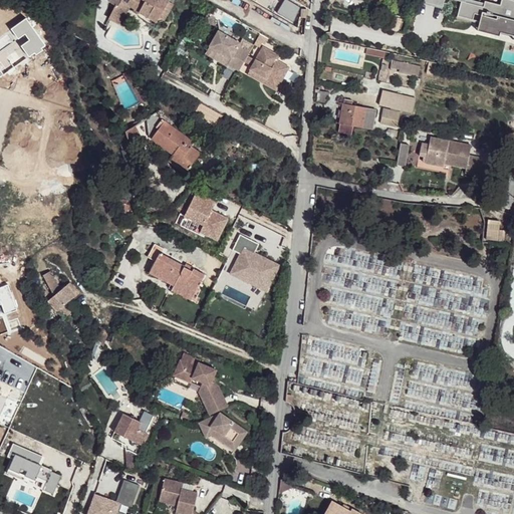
[(119,0),(121,1),(109,19),(119,26),(132,7),(148,17),(150,14),(160,20),(160,19),(171,2),(167,0),(158,0),(158,1),(156,0),(119,0)]
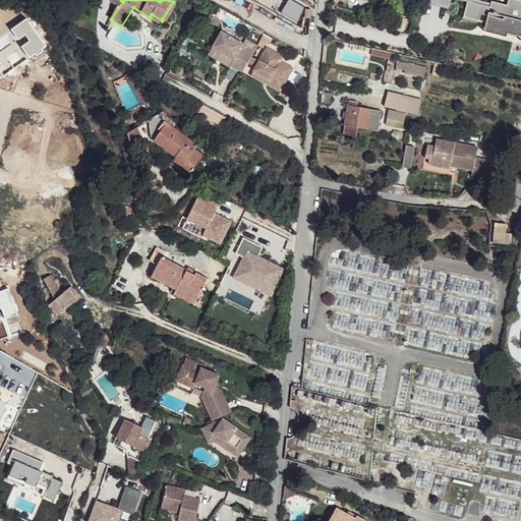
[(427,0),(449,6),(450,0),(457,0),(467,3),(464,15),(480,20),(480,14),(489,16),(489,12),(506,16),(520,19),(520,0),(508,0),(507,4),(493,0),(490,2),(482,0),(427,0)]
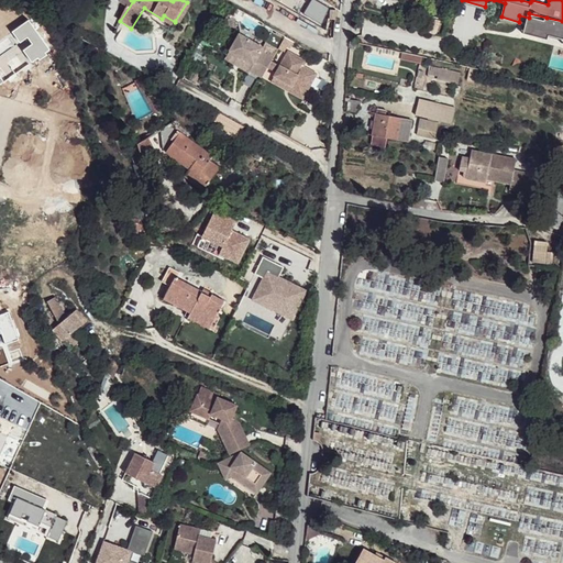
[(187,2),(175,21),(180,23),(191,6),(187,2)]
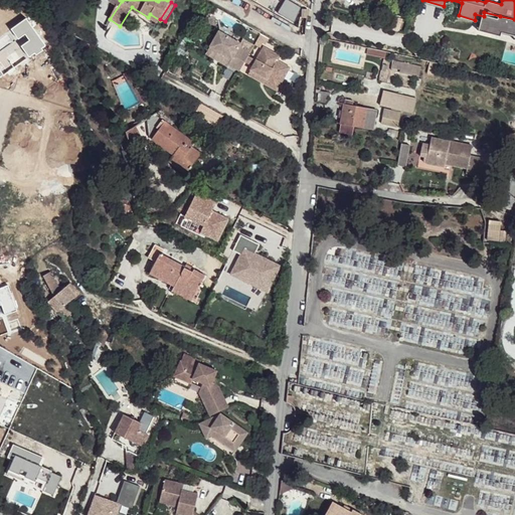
[(277,23),(294,34),(299,13),(286,5),(277,23)]
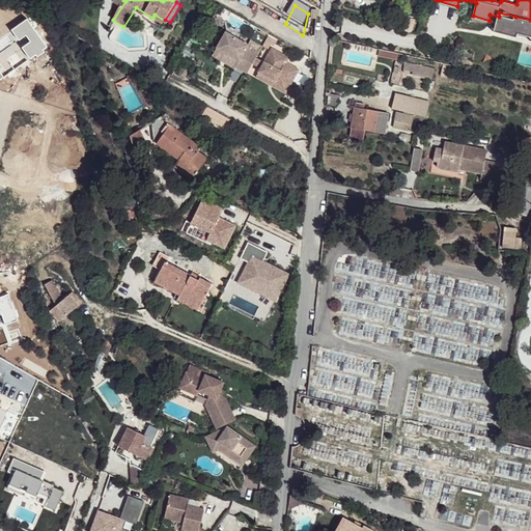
[(410,23),(414,10),(401,6),(397,19),(410,23)]
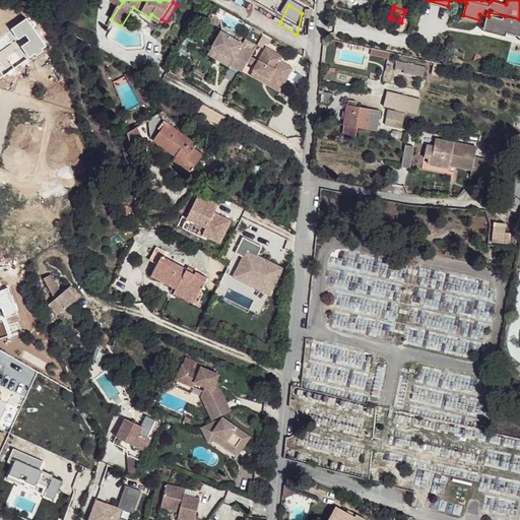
[(149,17),(159,23),(161,20),(151,14),(149,17)]
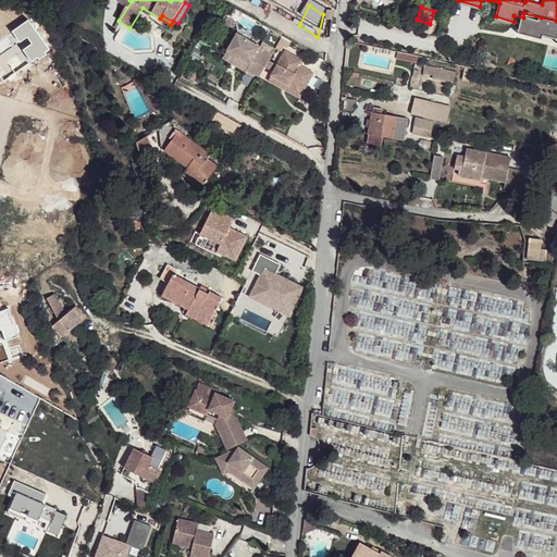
[(232,31),(223,26),(219,35),(227,39),(232,31)]
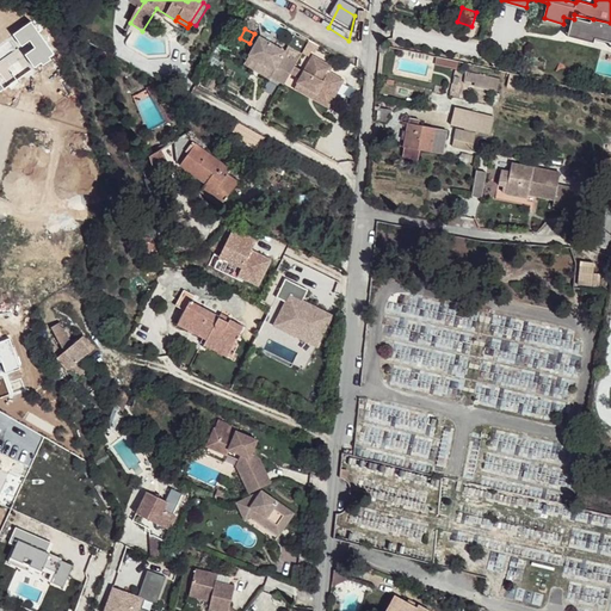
[(290,49),(265,36),(255,55),(279,69),(277,75),(290,82),(292,76),(297,68),(298,65),(287,57),(290,49)]
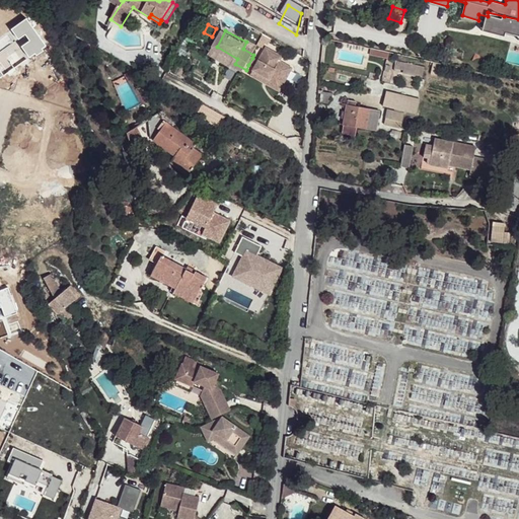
[(272,39),(264,33),(258,45),(263,48),(266,44),(269,45),(272,39)]
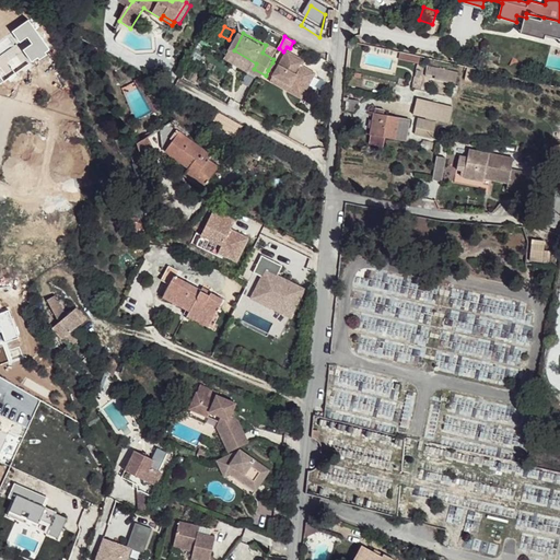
[(234,50),(230,58),(253,71),(254,69),(256,63),(234,50)]
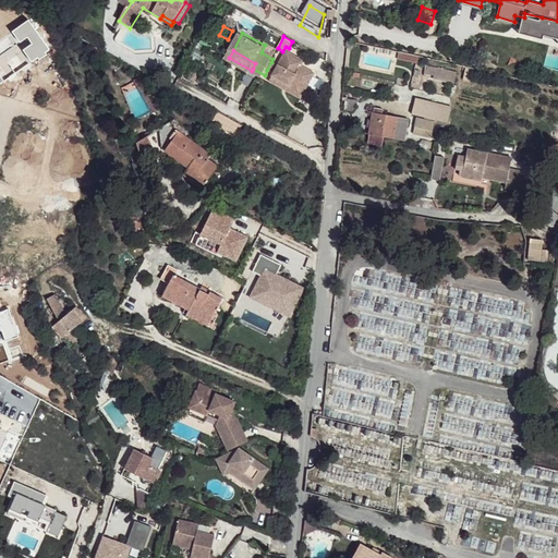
[(419,55),(399,50),(397,57),(417,61),(419,55)]
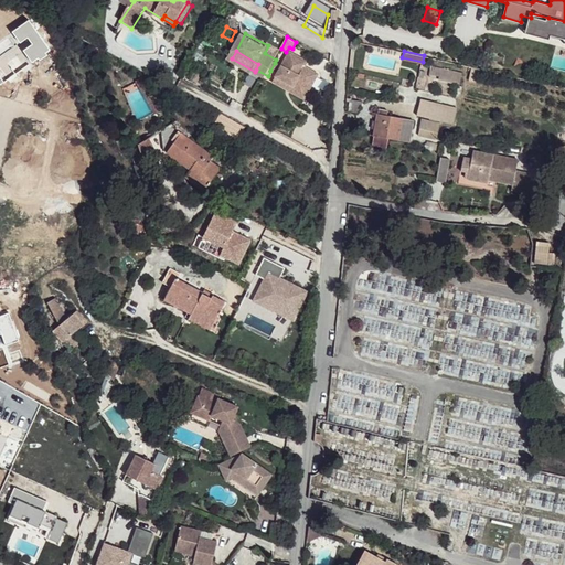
[(309,62),(291,52),(284,67),(279,75),(276,82),(290,89),(291,85),(304,92),(307,84),(312,86),(319,75),(306,67),(309,62)]
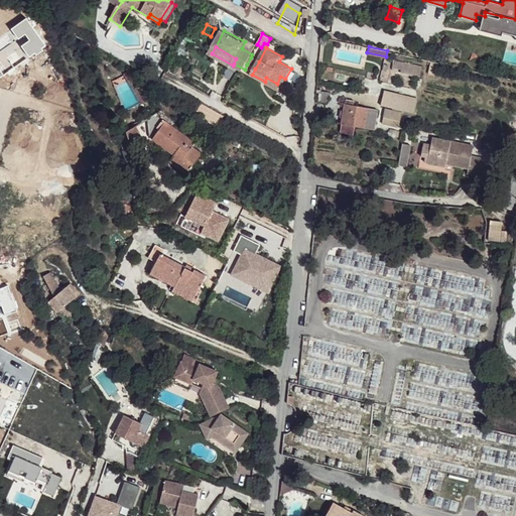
[(259,61),(251,57),(247,65),(255,69),(259,61)]
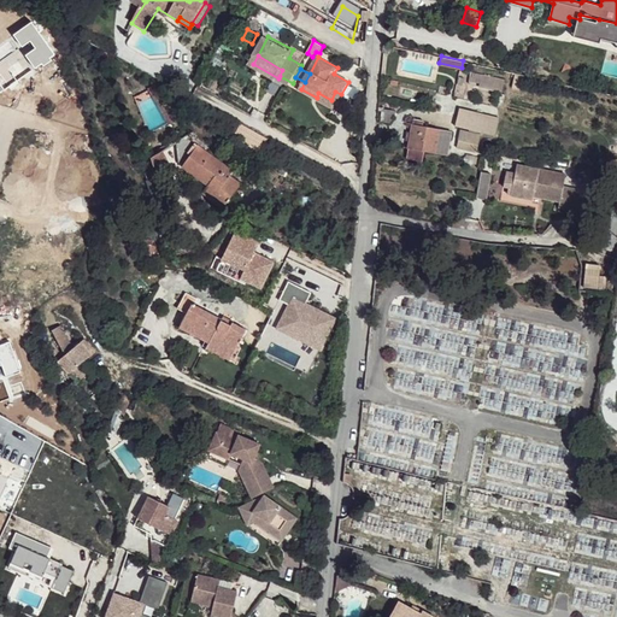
[(471,70),(469,80),(480,81),(479,86),(503,90),(505,78),(471,70)]
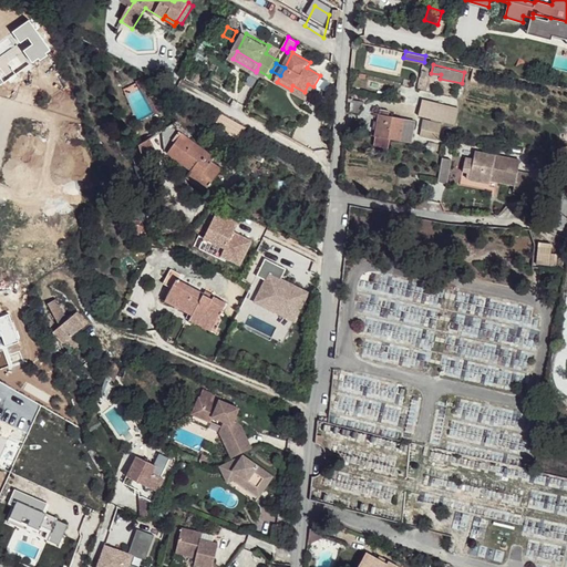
[(156,114),(166,109),(142,78),(137,81),(156,114)]
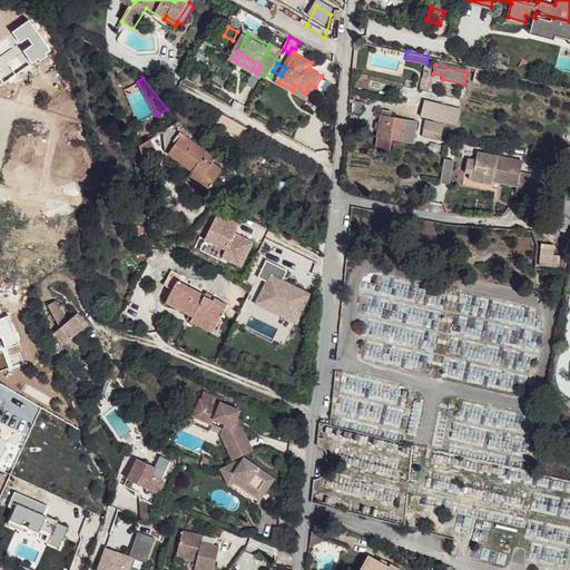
[(294,86),(293,90),(308,99),(315,87),(310,85),(306,92),(294,86)]
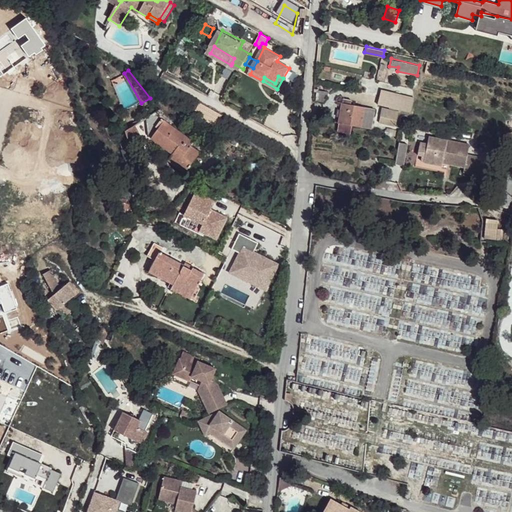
[(403,106),(405,106),(407,99),(408,93),(388,89),(387,98),(386,102),(393,104),(395,104),(403,106)]
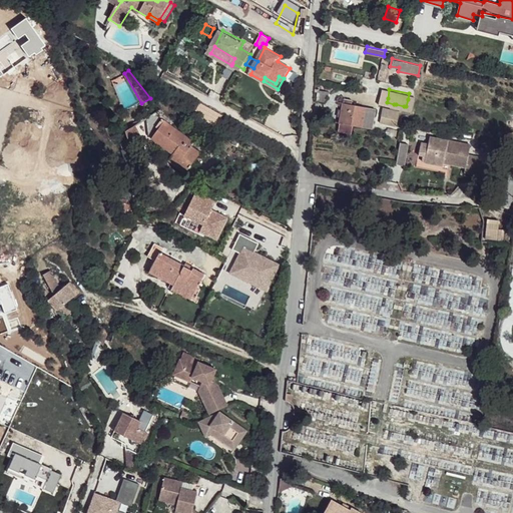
[(350,124),(373,129),(377,109),(352,104),(353,100),(345,99),(340,127),(350,129),(350,124)]
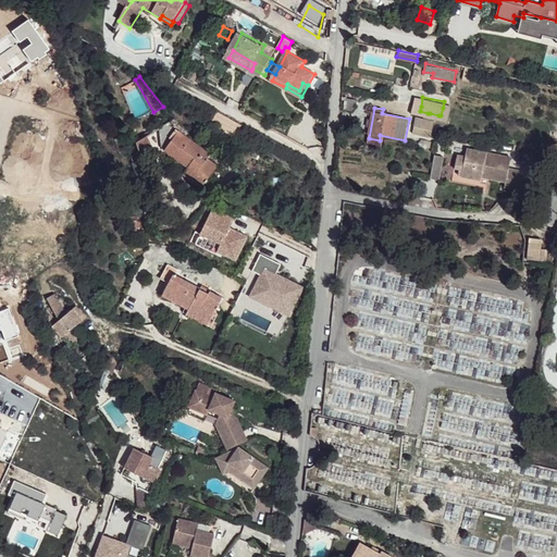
[(218,128),(235,137),(242,126),(225,115),(218,112),(212,120),(220,124),(218,128)]
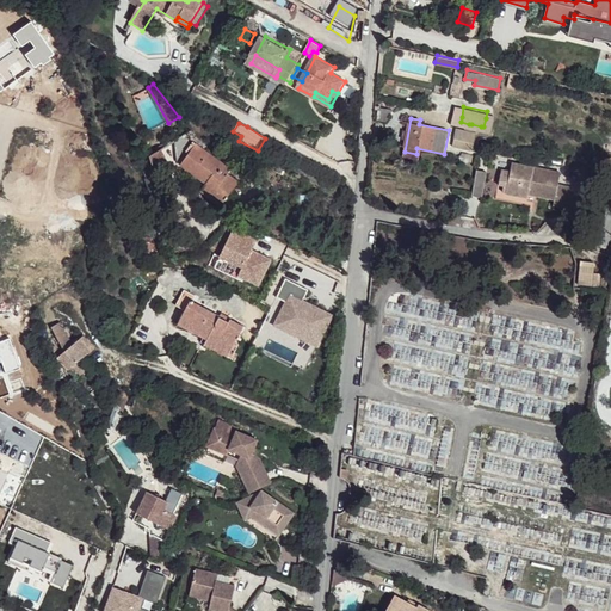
[(457,147),(473,153),(479,131),(470,129),(469,133),(462,131),(457,147)]
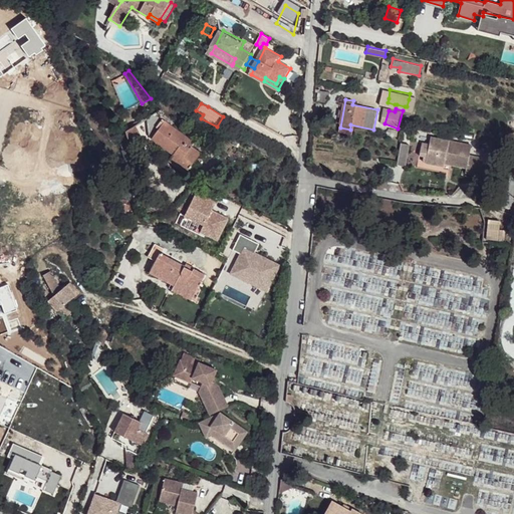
[(167,120),(168,121),(171,117),(162,110),(157,113),(167,120)]
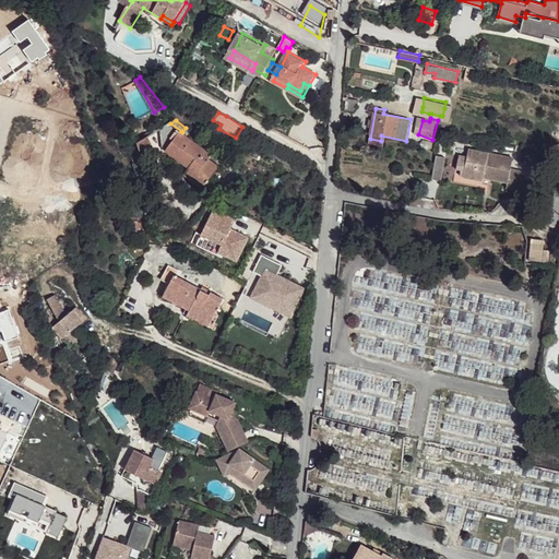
[(182,132),(192,140),(195,134),(186,128),(182,132)]
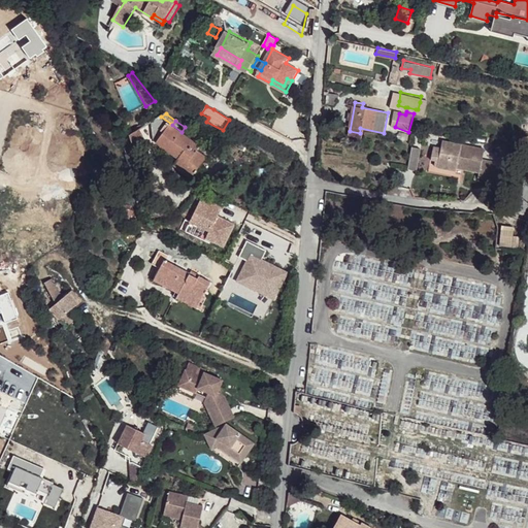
[(197,172),(207,159),(198,151),(193,147),(196,143),(182,132),(172,125),(166,132),(157,142),(179,160),(176,163),(197,172)]
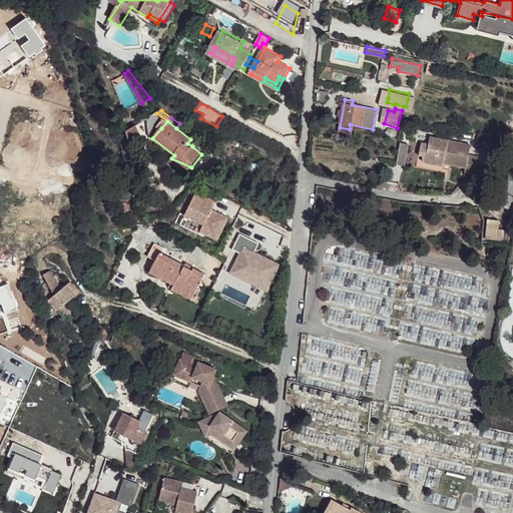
[(130,141),(135,138),(141,134),(136,125),(124,133),(126,134),(130,141)]
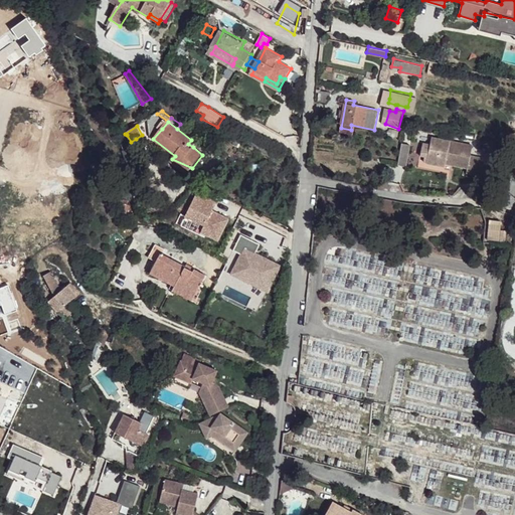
[(473,146),(432,136),(426,161),(438,164),(440,156),(446,157),(444,163),(467,168),(466,173),(480,176),(484,159),(470,156),(473,146)]
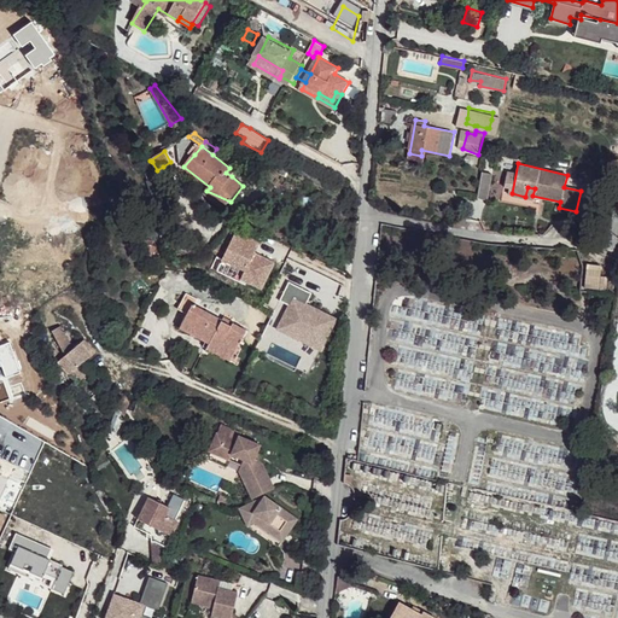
[(482,172),(478,196),(489,197),(491,174),(482,172)]
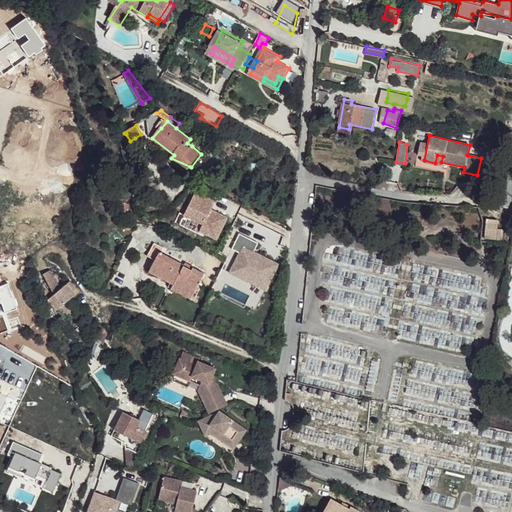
[(437,155),(435,163),(441,165),(441,162),(443,156),(437,155)]
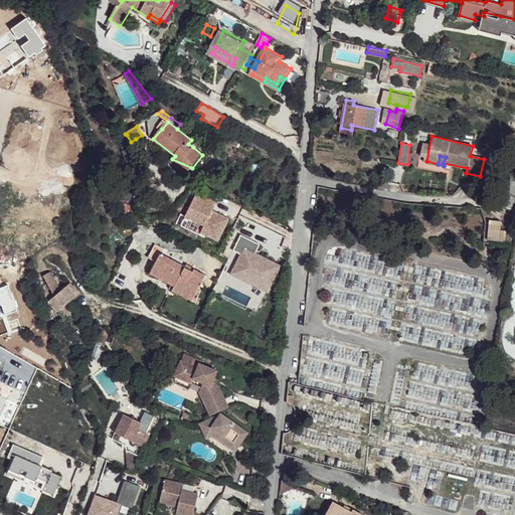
[(171,161),(187,174),(192,168),(172,159),(171,161)]
